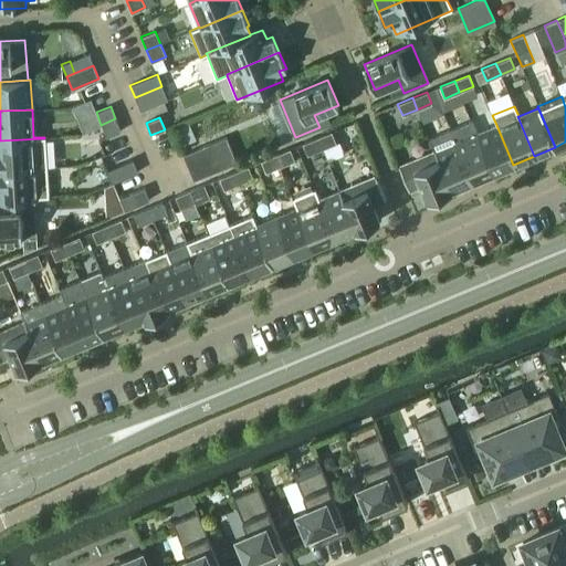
[(115,118),(101,125),(106,137),(121,132),(115,118)]
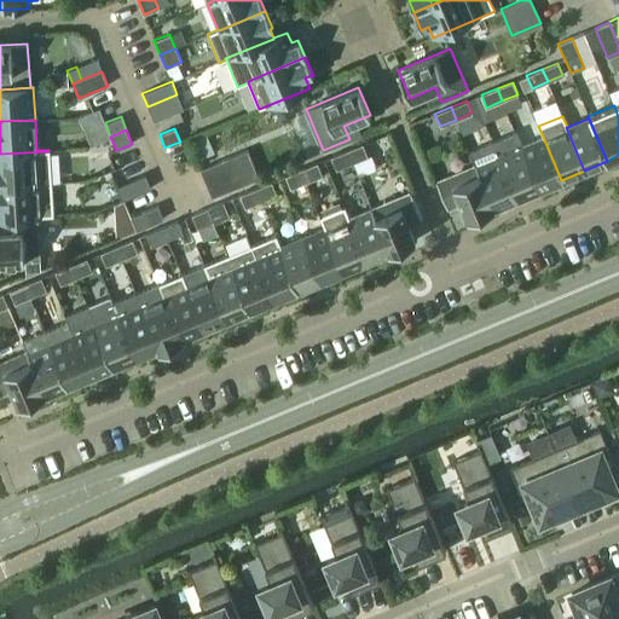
[(538,189),(521,146),(518,134),(493,145),(515,198),(538,189)]
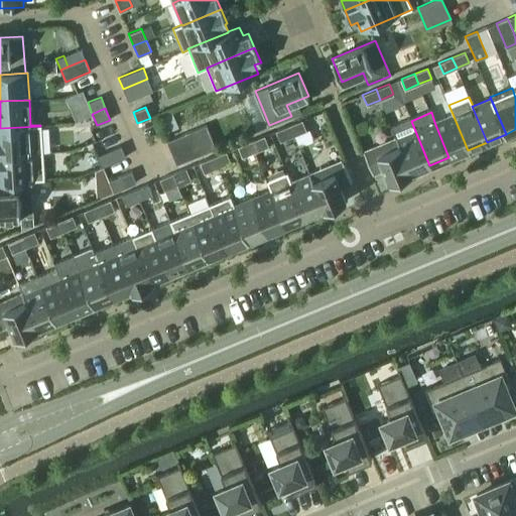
[(434,122),(448,157),(468,150),(453,114),(434,122)]
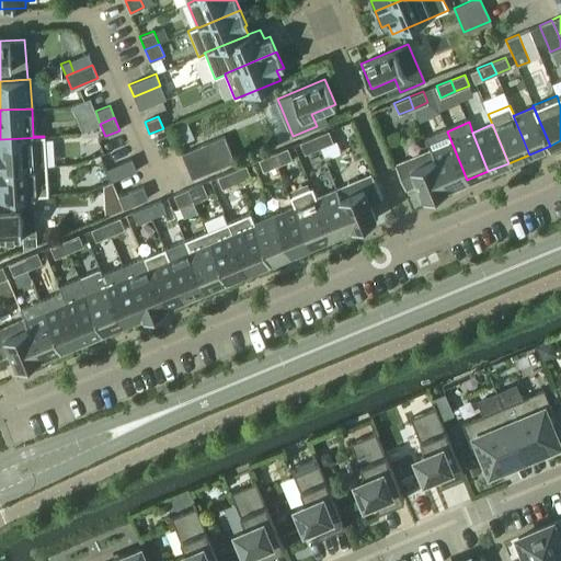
[(313,136),(318,148),(333,141),(329,130),(313,136)]
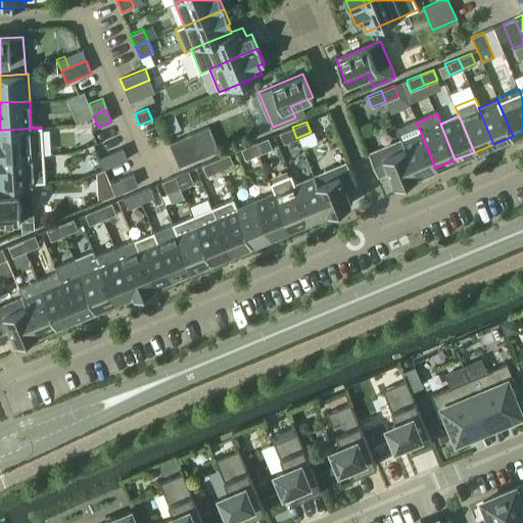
[(435,168),(417,123),(396,131),(400,140),(401,140),(417,176),(435,168)]
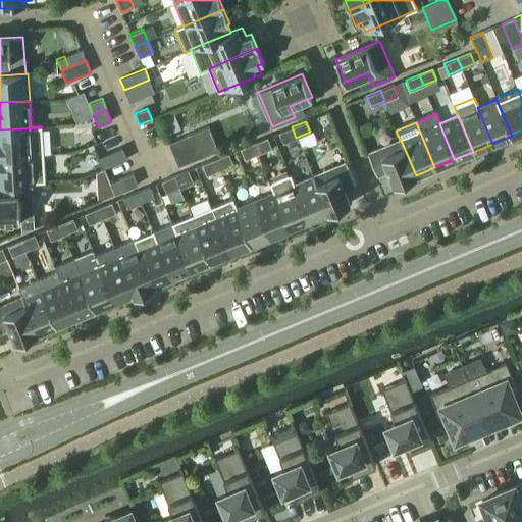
[(169,143),(178,166),(218,149),(208,126),(169,143)]
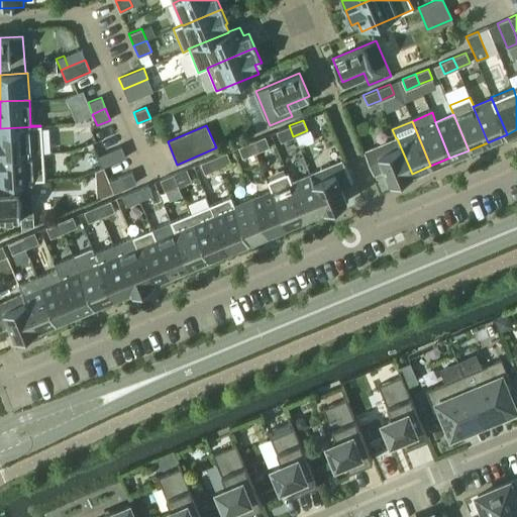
[(293,136),(289,125),(276,131),(281,141),(293,136)]
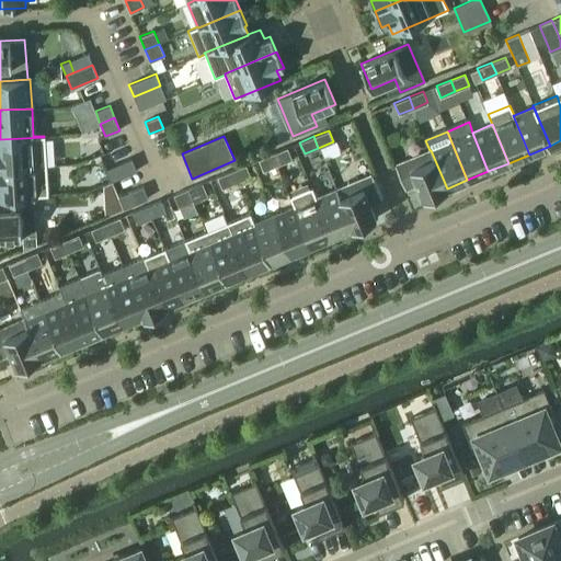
[(0,168),(46,165),(44,137),(0,139),(0,168)]
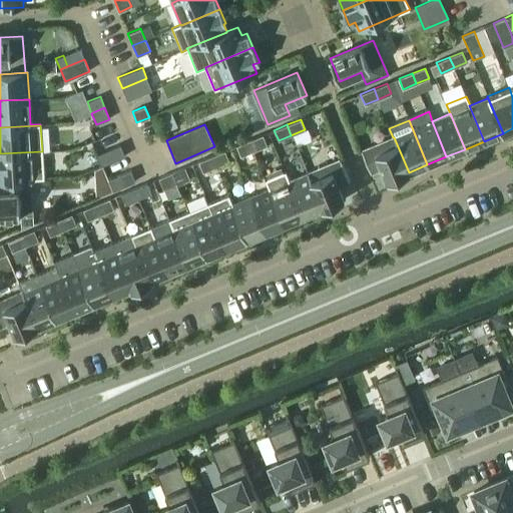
[(248,140),(253,151),(267,145),(263,134),(248,140)]
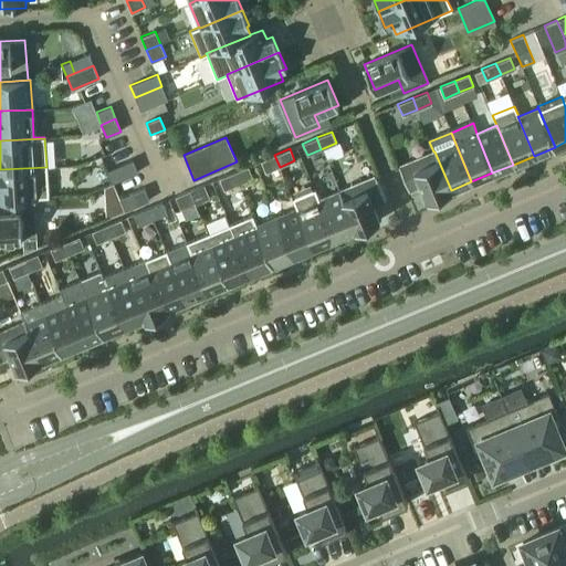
[(426,201),(451,190),(435,152),(433,152),(398,166),(408,191),(420,186),(425,197),(423,198),(426,201)]
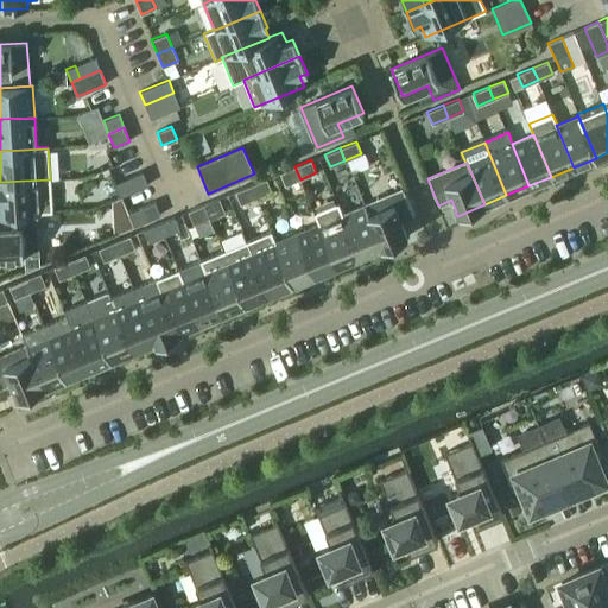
[(301,179),(295,166),(280,172),(285,185),(301,179)]
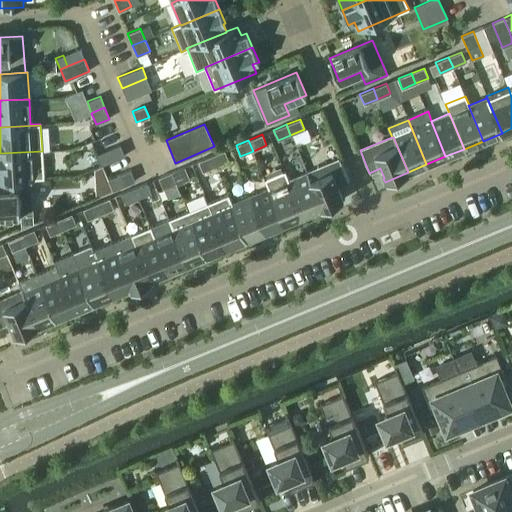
[(100,166),(125,156),(120,144),(95,154),(100,166)]
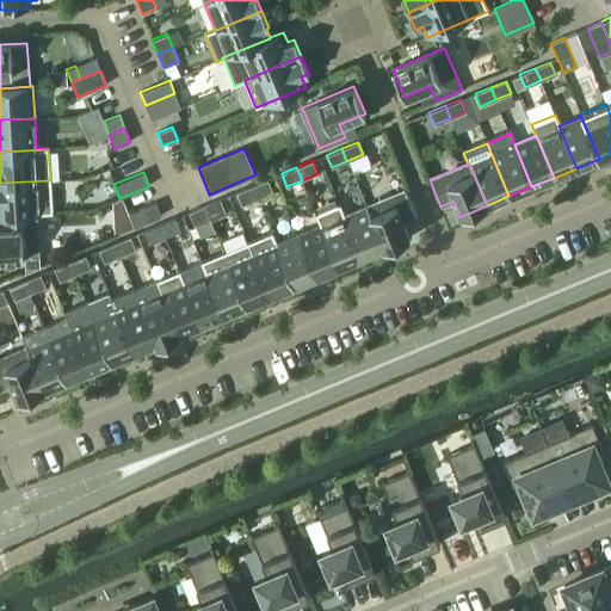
[(252,186),(257,198),(273,192),(267,179),(252,186)]
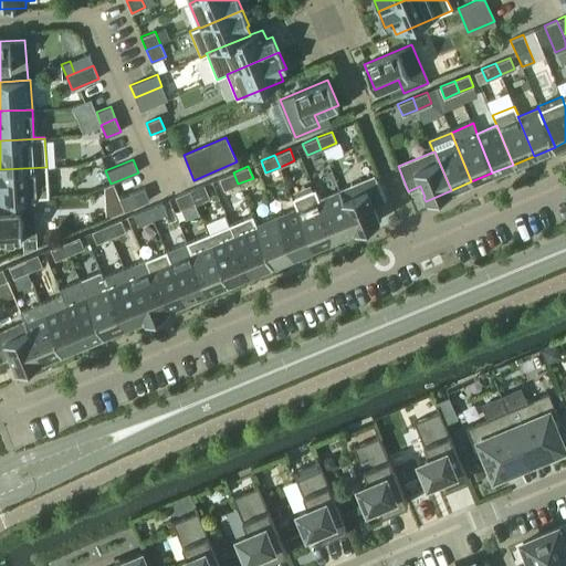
[(0,198),(49,196),(46,167),(0,169),(0,198)]
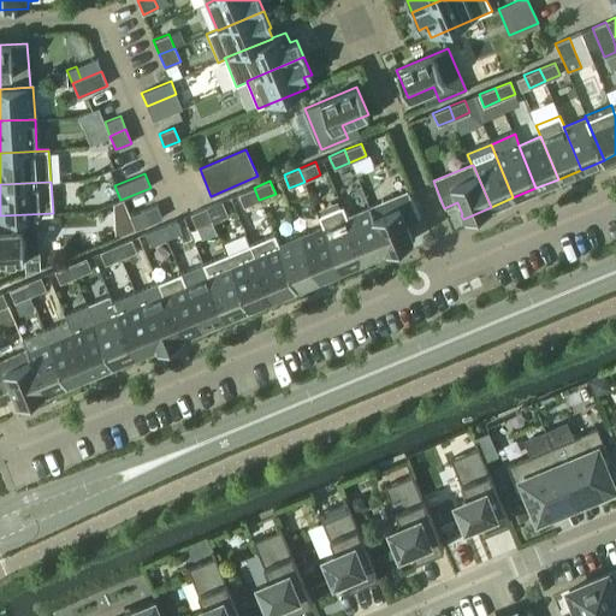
[(259,200),(254,188),(238,194),(243,206),(259,200)]
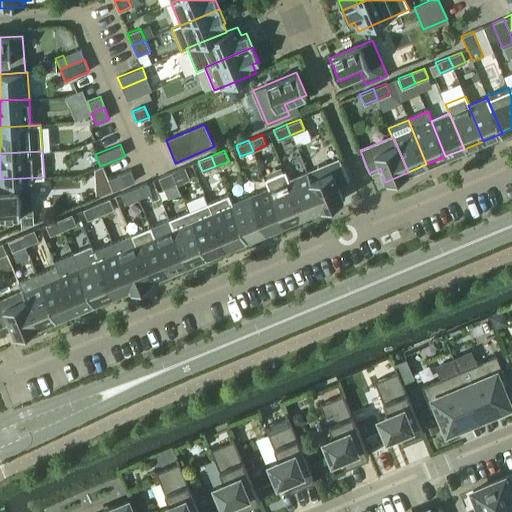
[(339,159),(306,173),(321,208),(344,199),(343,195),(342,196),(338,186),(349,181),(339,159)]
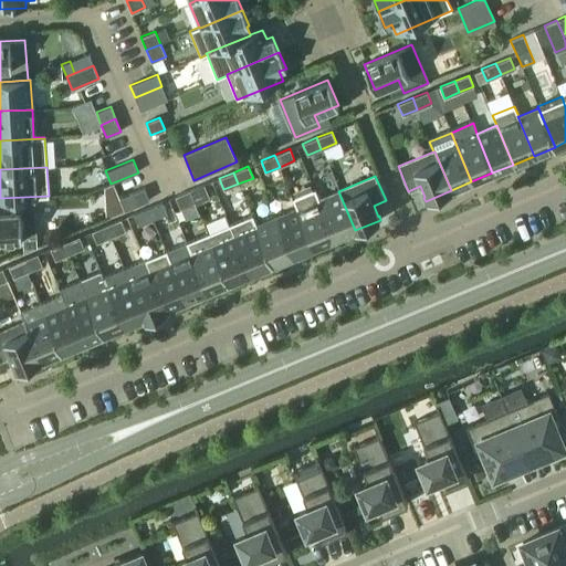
[(189,190),(194,202),(209,196),(205,184),(189,190)]
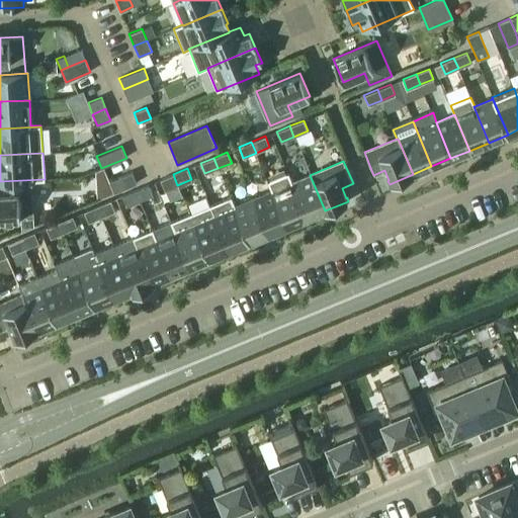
[(137,183),(132,172),(109,181),(114,192),(137,183)]
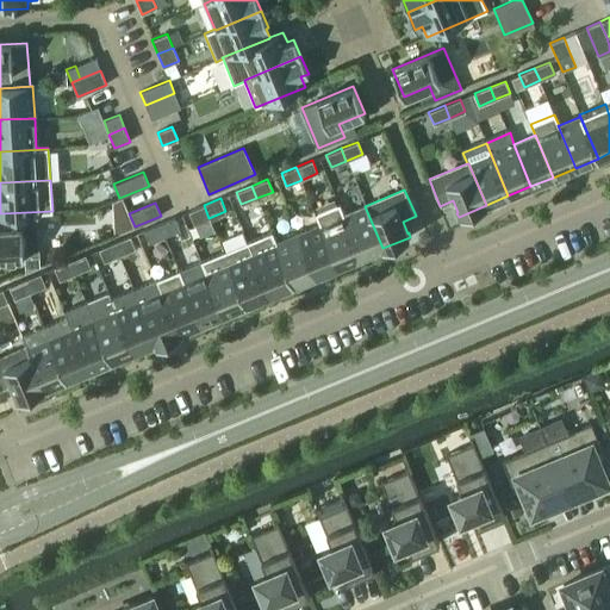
[(315,213),(319,225),(321,224),(338,267),(360,257),(343,215),(338,204),(315,213)]
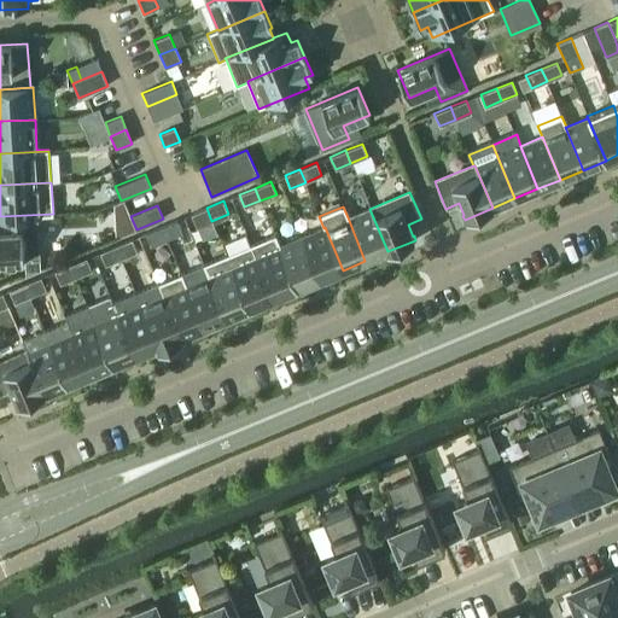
[(197,227),(211,221),(207,208),(191,214),(197,227)]
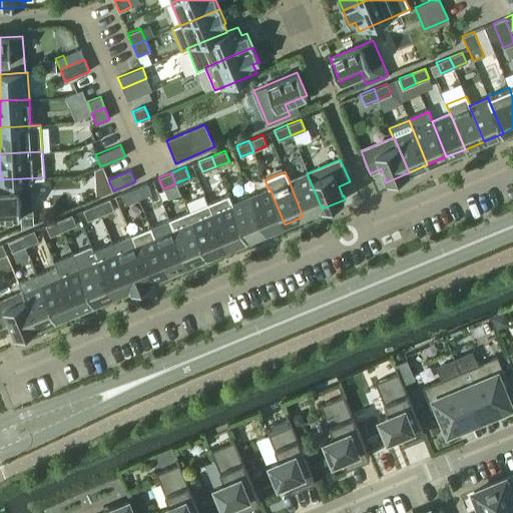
[(307,173),(289,180),(303,216),(322,208),(307,173)]
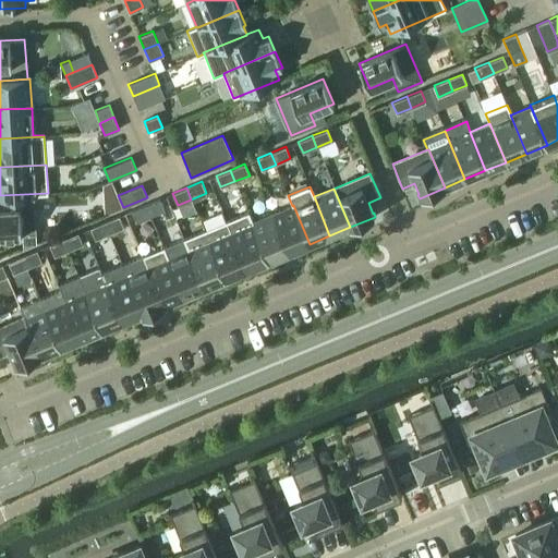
[(48,193),(0,195),(0,196),(5,197),(7,209),(0,209),(0,235),(36,234),(34,195),(48,194),(48,193)]
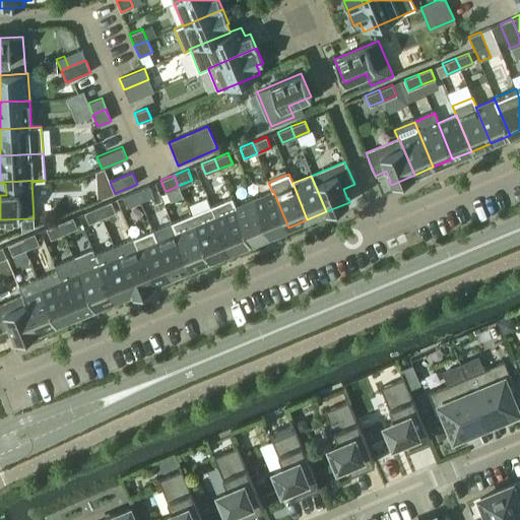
[(135,191),(140,201),(153,196),(149,185),(135,191)]
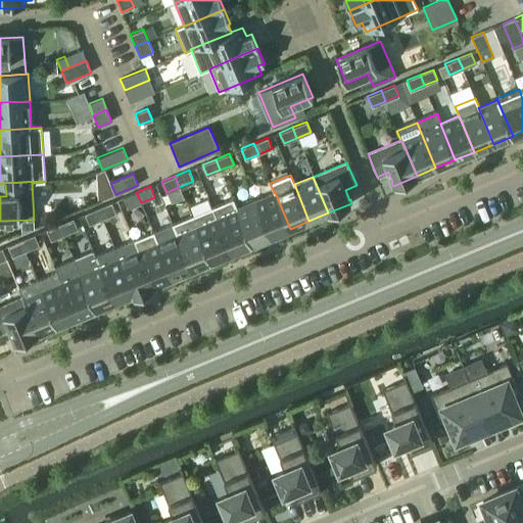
[(128,208),(141,202),(136,192),(124,197),(128,208)]
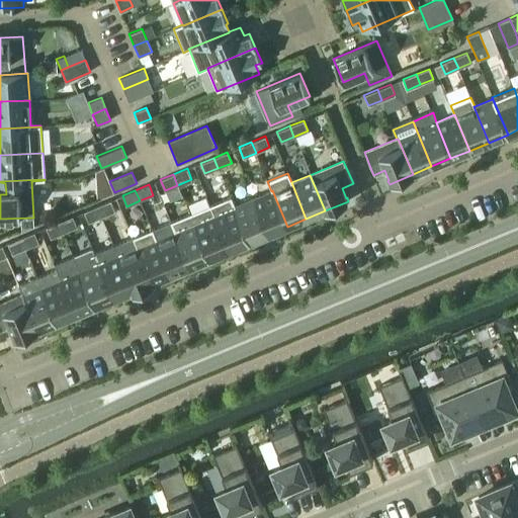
[(271,191),(253,198),(268,235),(287,227),(272,190),(271,191)]
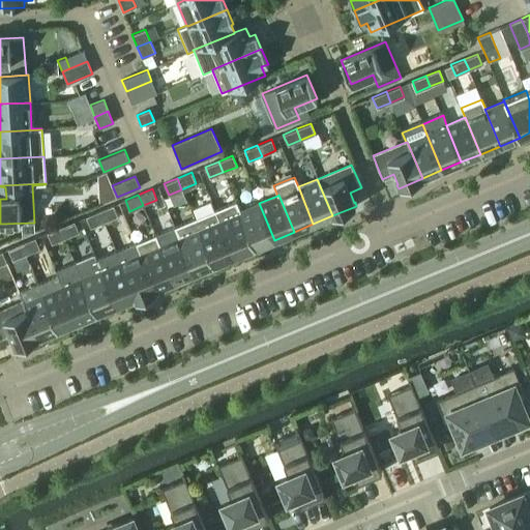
[(236,201),(214,210),(234,257),(255,247),(239,211),(240,211),(236,201)]
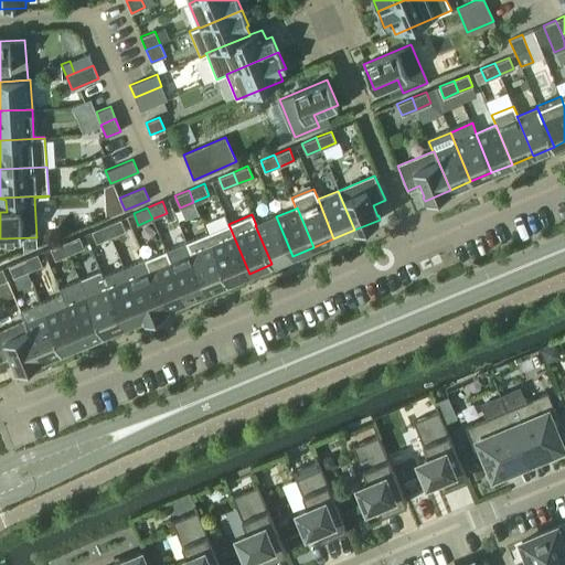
[(276,216),(256,225),(255,225),(272,264),(292,256),(276,216)]
